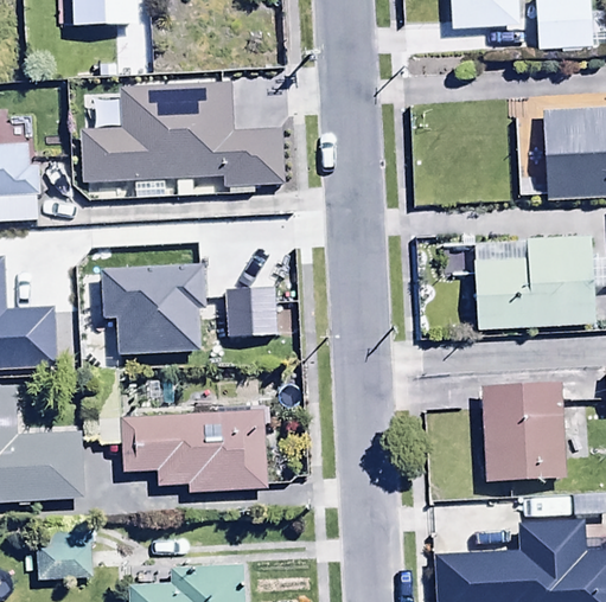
[(450,0),(452,25),(518,23),(517,0),(450,0)]
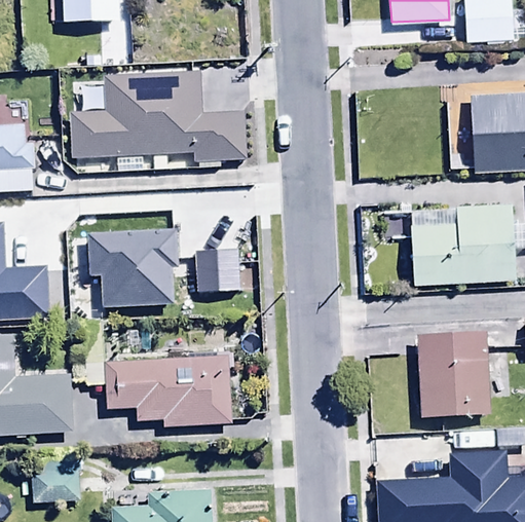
[(463,0),(465,40),(514,38),(512,0),(463,0)]
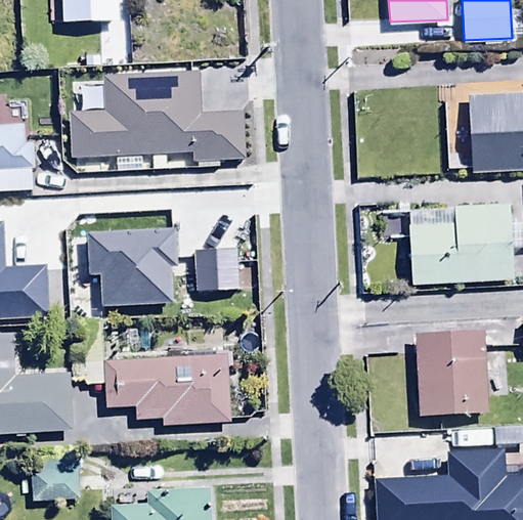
[(70,113),(72,157),(194,153),(194,164),(244,163),(242,112),(245,112),(244,69),(200,70),(200,75),(174,76),(174,68),(156,69),(156,74),(143,75),(143,68),(111,69),(112,76),(101,76),(101,88),(82,88),(83,112),(70,113)]
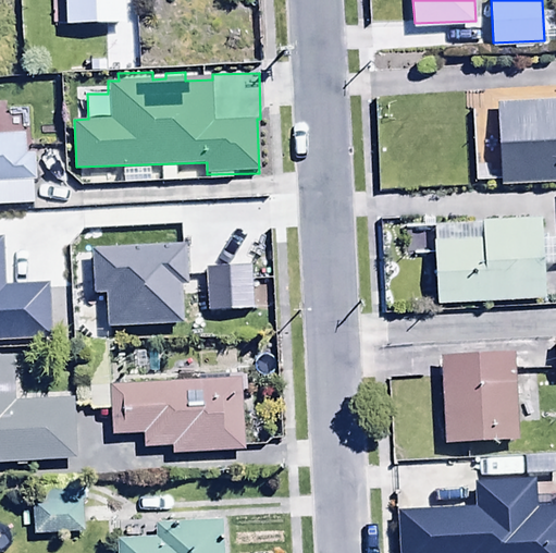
[(555,96),(494,100),(496,138),(498,174),(498,183),(555,179),(555,96)]
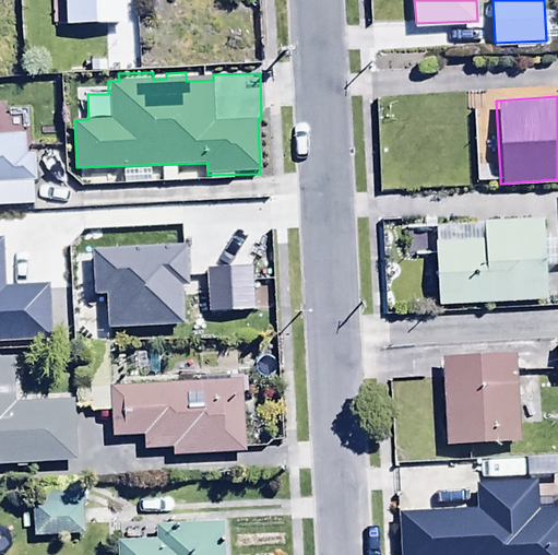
[(0,205),(36,205),(35,152),(25,152),(25,133),(0,133),(0,205)]
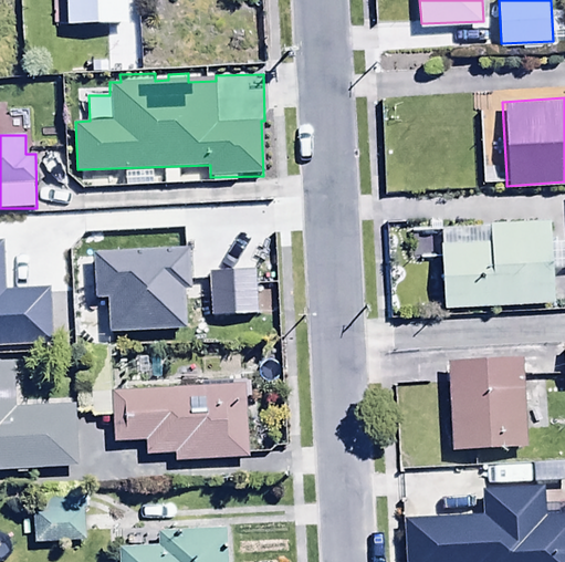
[(506,177),(504,141),(483,142),(485,178),(506,177)]
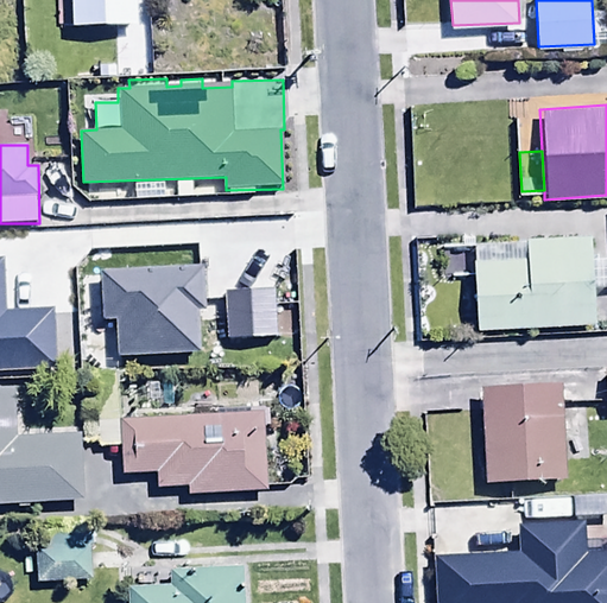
[(476,271),(478,328),(594,324),(593,286),(606,285),(606,227),(598,228),(598,236),(544,239),(543,229),(532,229),(532,235),(526,235),(528,258),(519,259),(519,242),(451,245),(453,271),(476,271)]
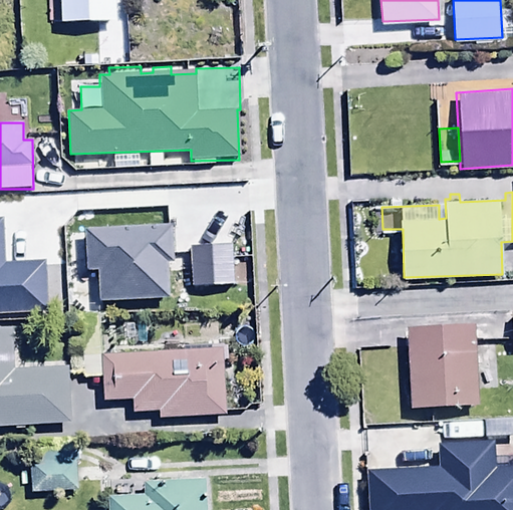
[(4,213),(0,213),(0,309),(50,307),(47,255),(7,257),(4,213)]
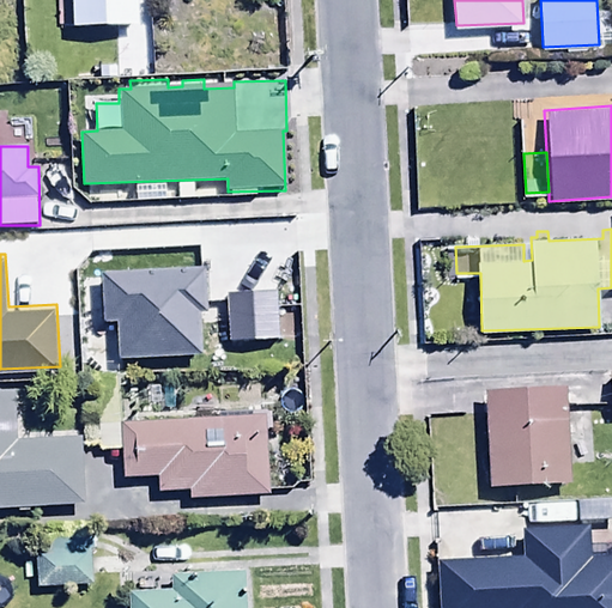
[(187,272),(102,273),(103,322),(116,321),(116,357),(201,357),(200,334),(197,334),(197,318),(200,318),(200,314),(208,314),(208,277),(187,277),(187,272)]
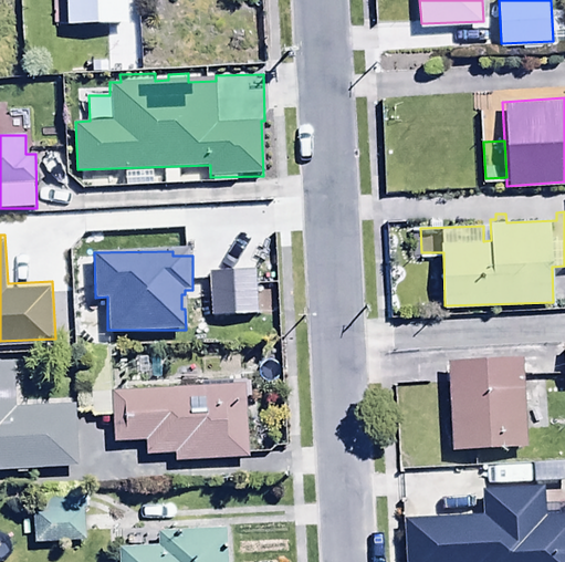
[(560,344),(523,345),(524,363),(560,362),(560,344)]
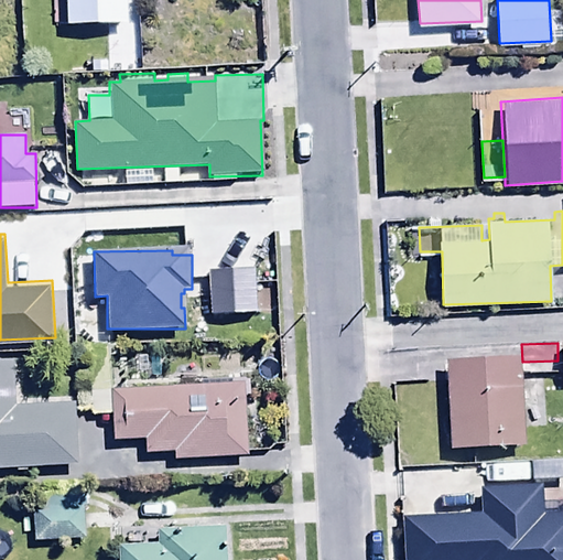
[(90,413),(112,412),(114,442),(148,440),(148,452),(175,451),(175,459),(246,455),(242,395),(250,395),(249,376),(201,378),(201,365),(183,365),(184,386),(112,388),(111,355),(87,356),(90,413)]
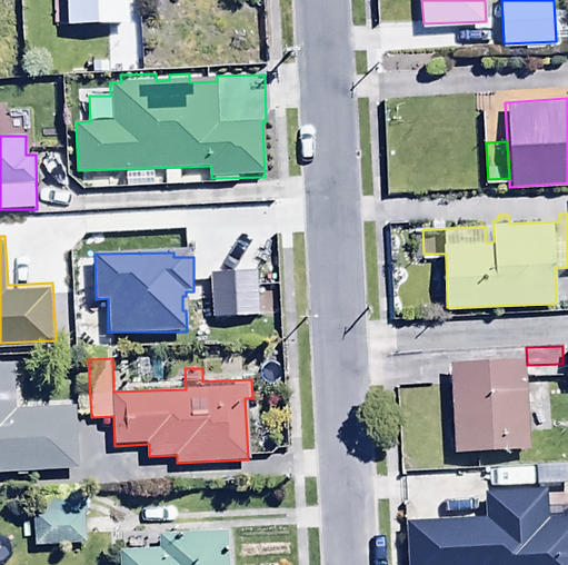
[(528,448),(525,359),(451,363),(455,452),(528,448)]
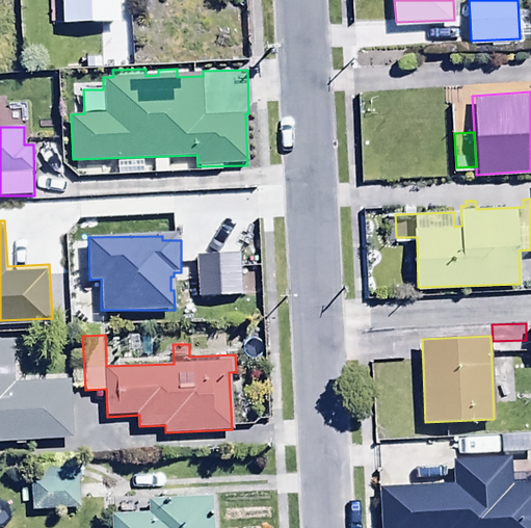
[(14,337),(0,338),(0,441),(74,434),(69,376),(18,380),(14,337)]
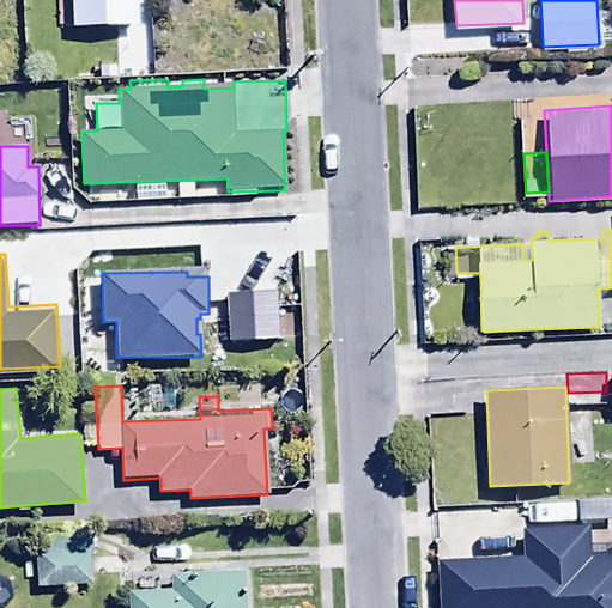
[(611,497),(577,497),(577,521),(611,520),(611,497)]
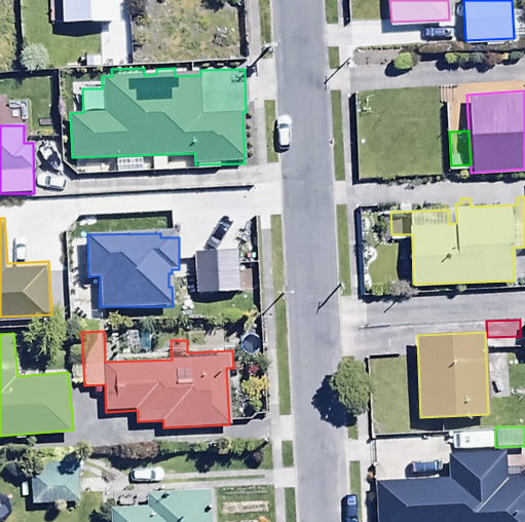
[(524,457),(505,458),(505,453),(448,455),(449,482),(375,485),(375,521),(524,521),(524,457)]
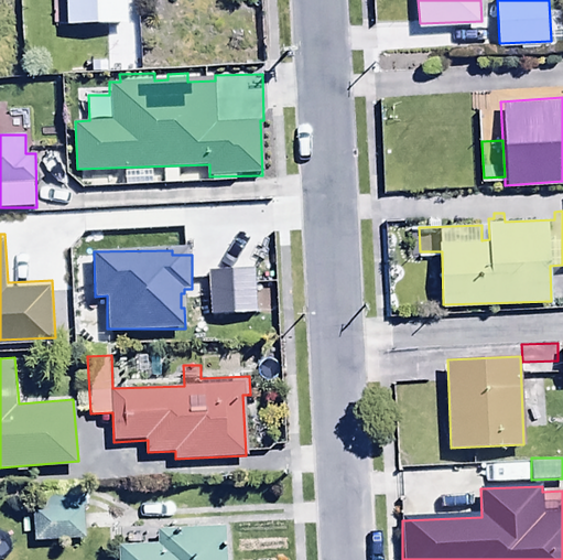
[(84,506),(71,506),(71,498),(52,498),(52,507),(33,508),(34,539),(85,538),(84,506)]
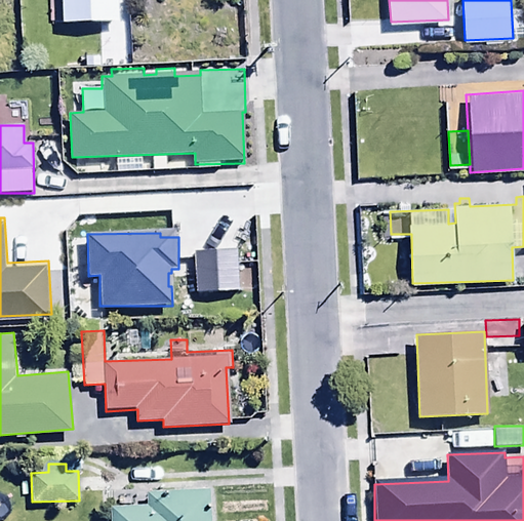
[(110,506),(110,520),(213,520),(213,490),(150,491),(150,505),(110,506)]
